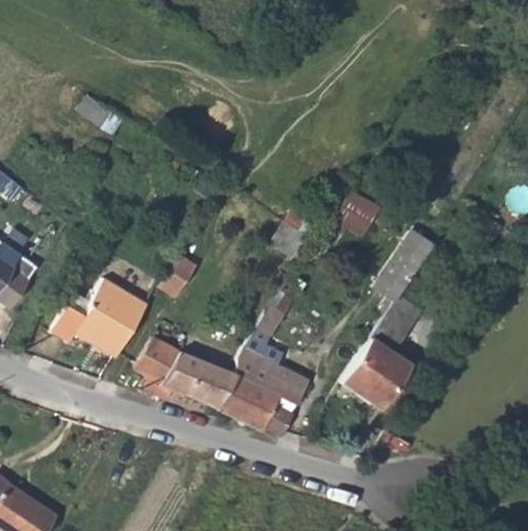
[(113,131),(124,115),(88,93),(79,108),(113,131)]
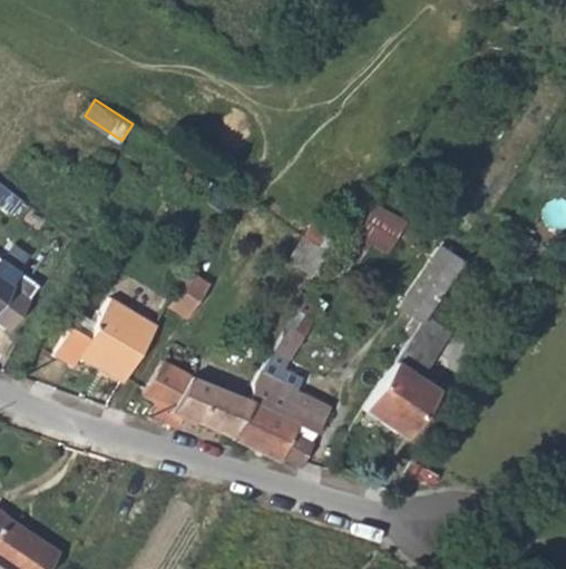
[(0,203),(6,207),(16,194),(0,180),(0,203)]
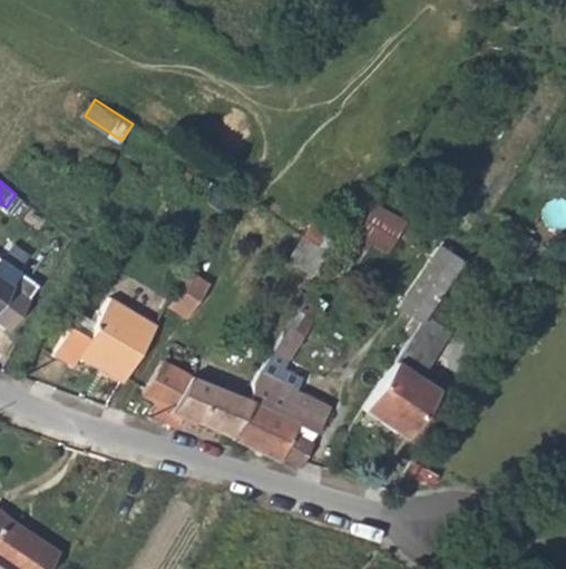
[(408,223),(378,203),(345,253),(360,263),(373,245),(389,254),(408,223)]
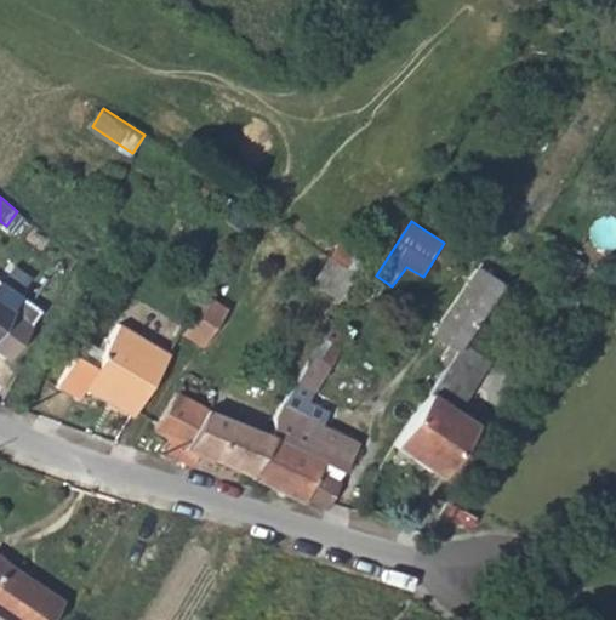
[(438,339),(458,353),(462,348),(465,343),(502,289),(482,276),(438,339)]
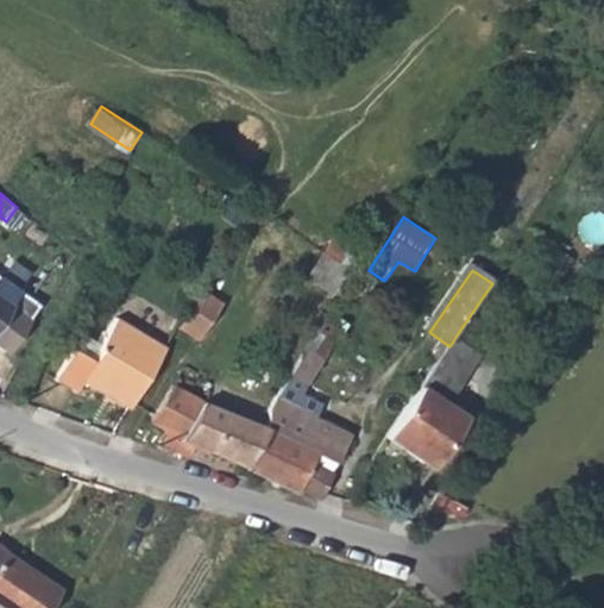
[(0,342),(12,351),(45,304),(0,271),(0,342)]
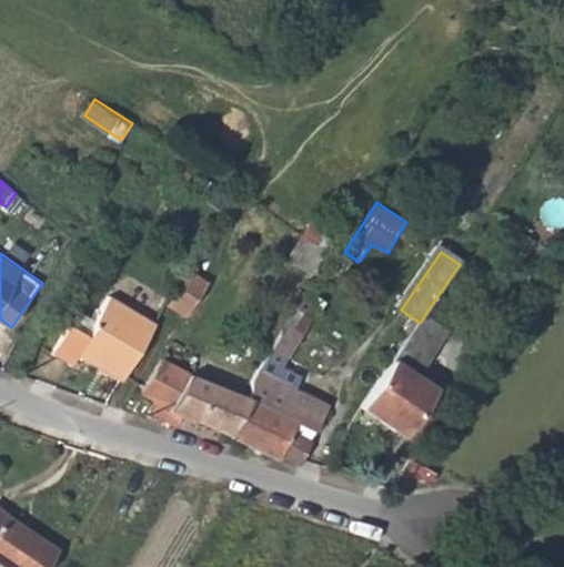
[(209,284),(191,272),(169,306),(187,319),(209,284)]
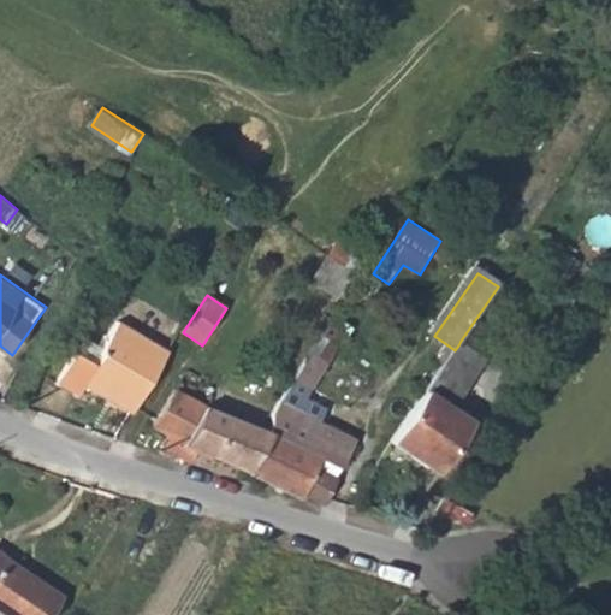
[(173,352),(124,323),(106,354),(108,354),(102,365),(81,353),(63,384),(85,397),(90,386),(136,413),(173,352)]
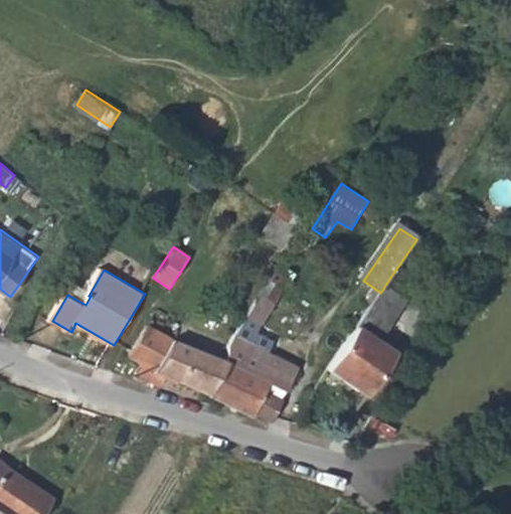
[(285,291),(272,283),(248,319),(262,327),(285,291)]
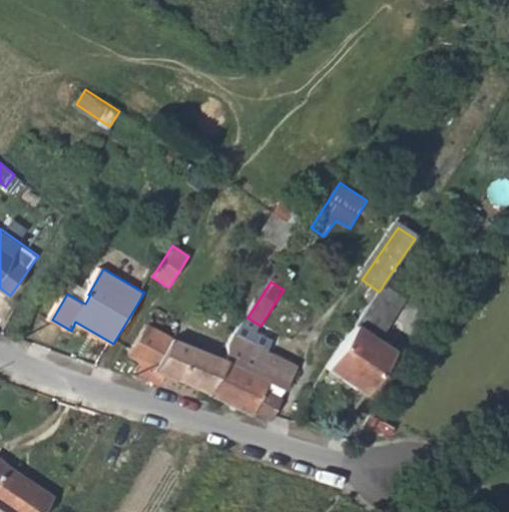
[(404,304),(382,288),(379,292),(329,367),(366,393),(394,351),(381,341),(404,304)]
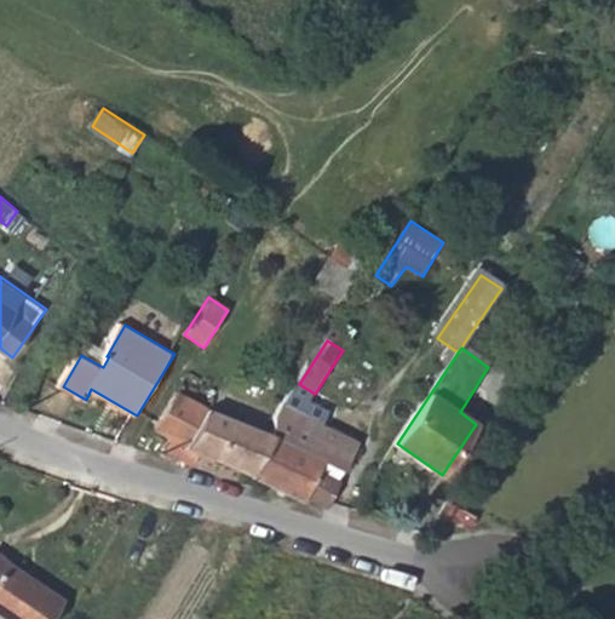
[(291,441),(277,437),(253,475),(306,502),(308,498),(327,506),(340,482),(322,470),(328,463),(345,473),(362,446),(320,422),(328,410),(311,400),(315,394),(299,384),(287,402),(308,414),(291,441)]
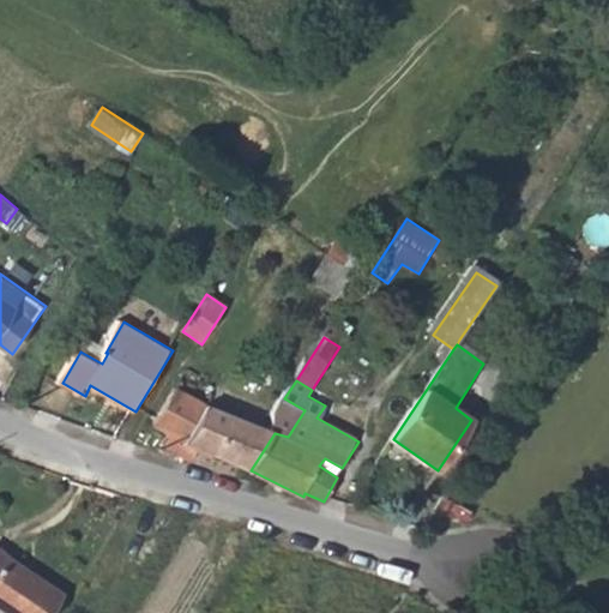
[(174,433),(162,451),(163,451),(179,457),(180,454),(196,461),(202,450),(211,456),(217,452),(251,470),(275,433),(213,408),(179,388),(155,425),(174,433)]
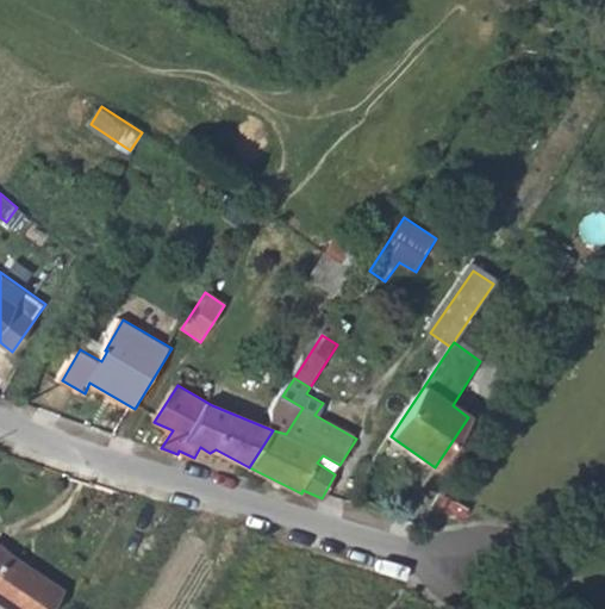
[(282,396),(273,410),(273,430),(286,434),(303,408),(282,396)]
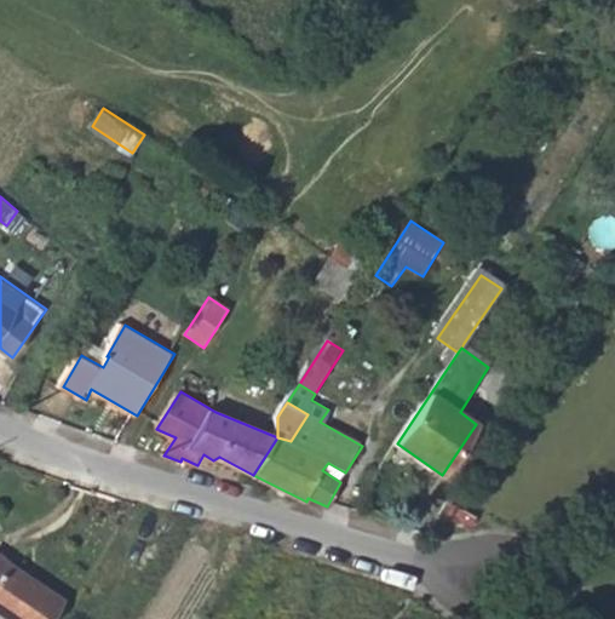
[(340,482),(345,473),(328,463),(322,470),(340,482)]
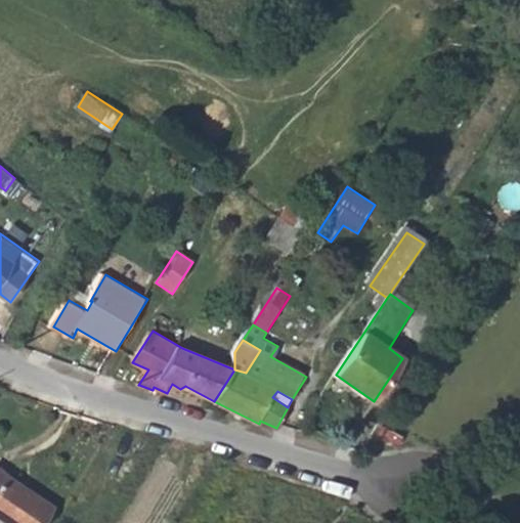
[(42,522),(53,507),(0,469),(0,522),(1,522),(42,522)]
